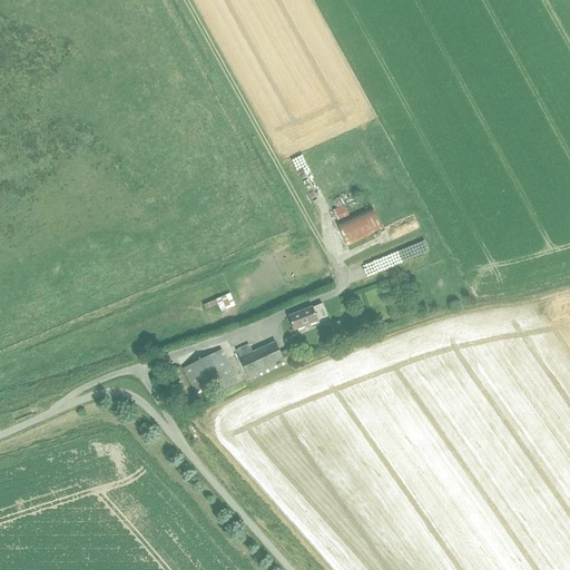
[(290,159),(295,168),(303,163),(298,155),(290,159)]
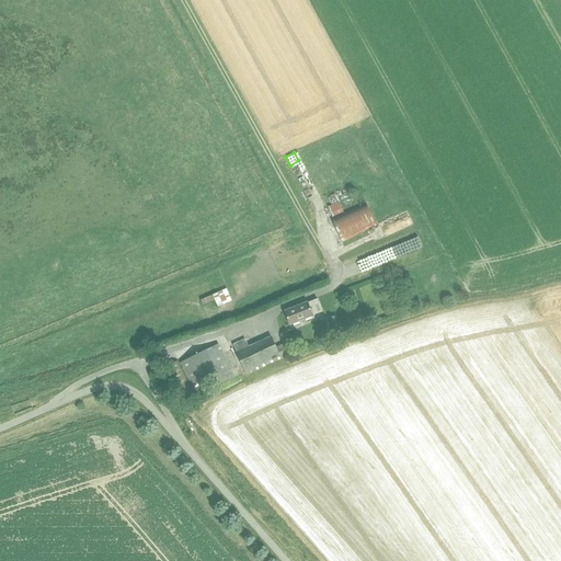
[(328,202),(335,199),(333,193),(325,196),(328,202)]
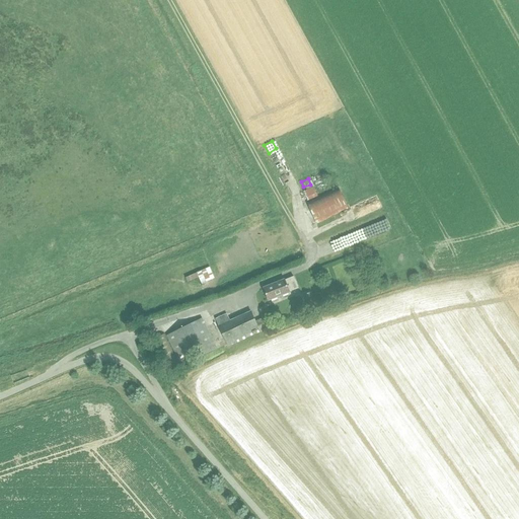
[(314,187),(303,192),(307,201),(318,197),(314,187)]
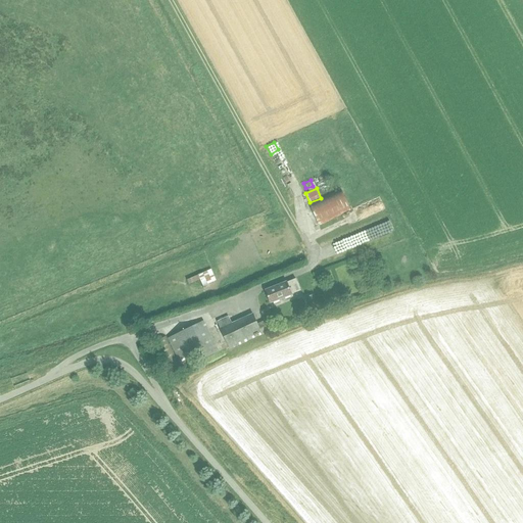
[(337,192),(310,206),(319,226),(347,211),(351,209),(341,190),(337,192)]
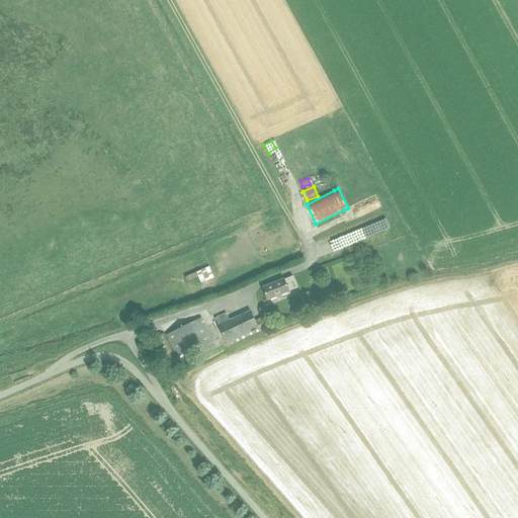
[(344,232),(348,242),(387,229),(383,219),(344,232)]
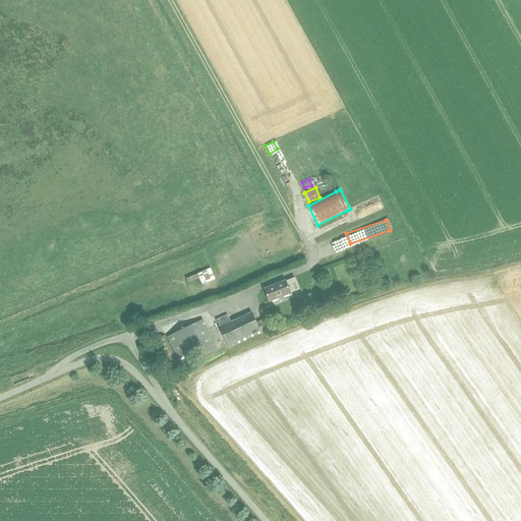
[(196,274),(185,279),(187,283),(198,278),(201,285),(215,279),(210,268),(196,274)]
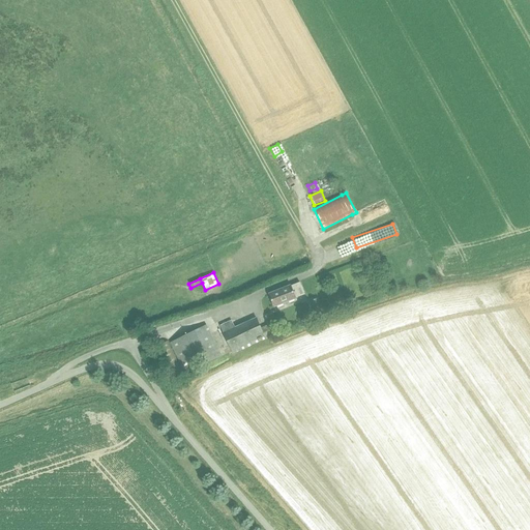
[(274,306),(304,294),(299,283),(269,294),(274,306)]
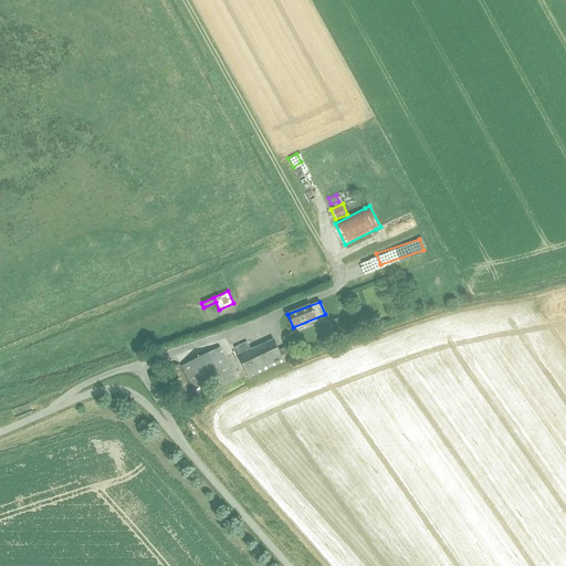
[(338,317),(329,321),(336,339),(345,337),(338,317)]
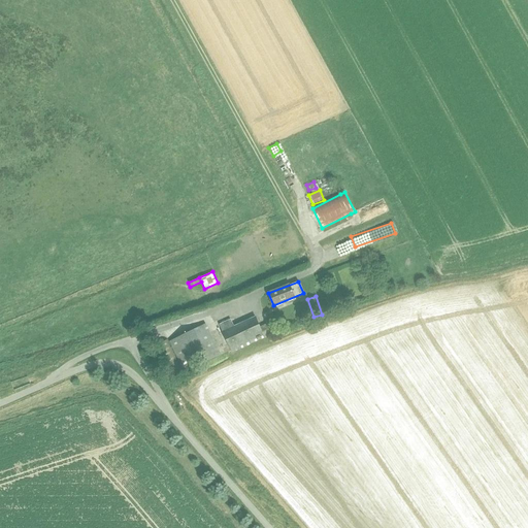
[(233,353),(272,334),(267,324),(260,327),(255,317),(234,327),(230,320),(220,326),(233,353)]
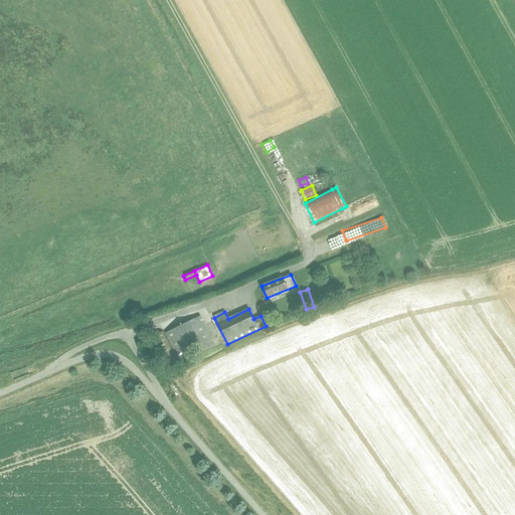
[(216,347),(200,317),(165,334),(179,361),(200,351),(202,354),(216,347)]
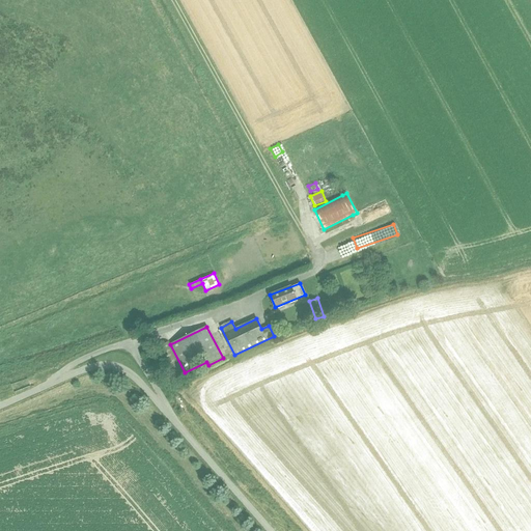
[(158,347),(175,381),(186,376),(168,342),(158,347)]
